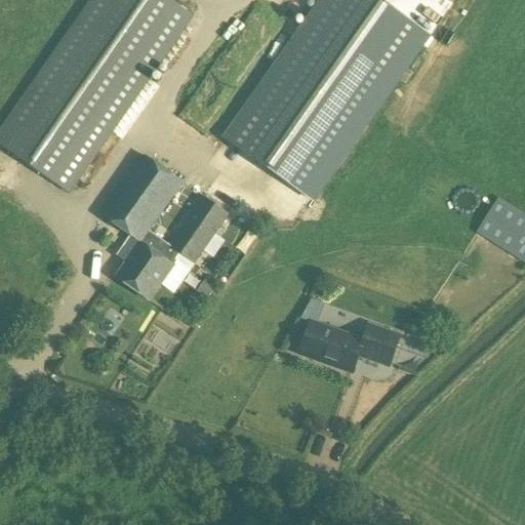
[(95,155),(191,17),(166,0),(93,0),(0,133),(0,147),(68,194),(91,160),(95,155)]
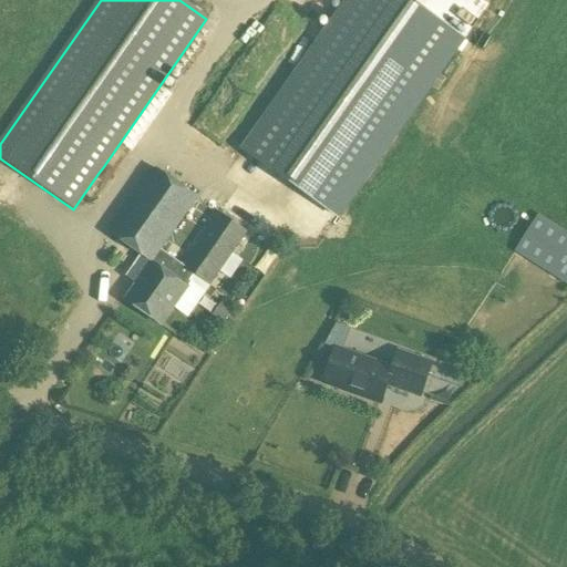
[(336,217),(462,39),(408,0),(350,0),(243,151),(336,217)]
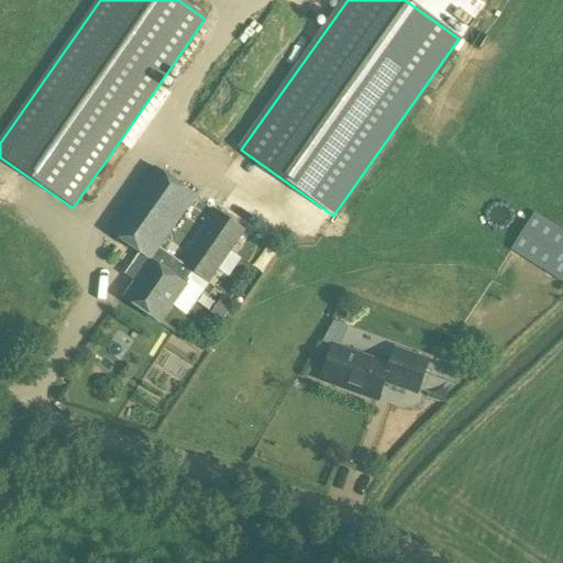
[(102,166),(98,172),(98,178),(102,181),(108,180),(113,174),(112,167),(107,164),(102,166)]
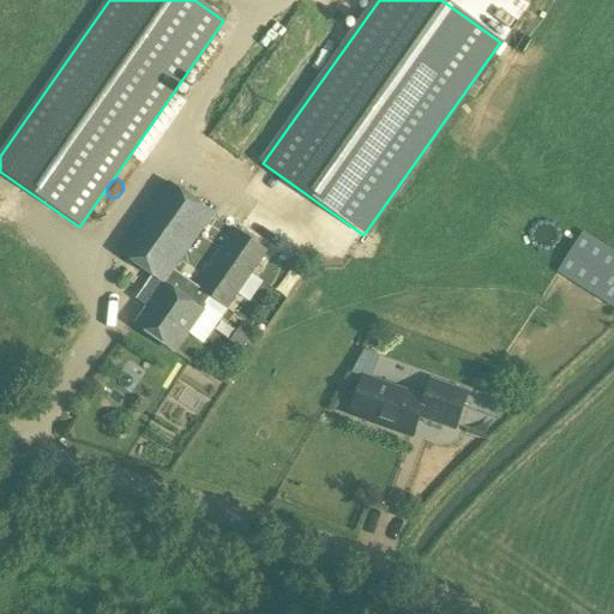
[(197,289),(174,272),(215,215),(167,182),(118,254),(163,284),(134,326),(174,355),(205,311),(204,311),(206,307),(204,305),(209,298),(227,309),(268,252),(238,230),(197,289)]
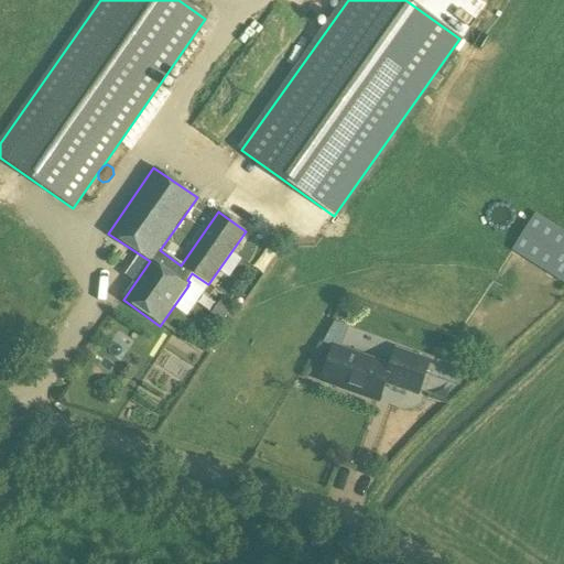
[(563,283),(563,231),(534,213),(511,251),(563,283)]
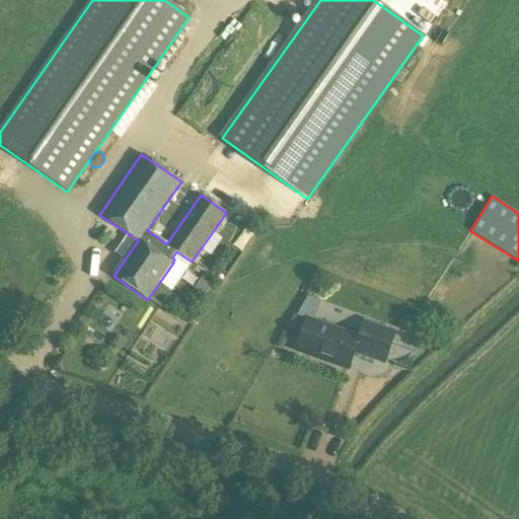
[(214,284),(203,276),(193,290),(203,298),(214,284)]
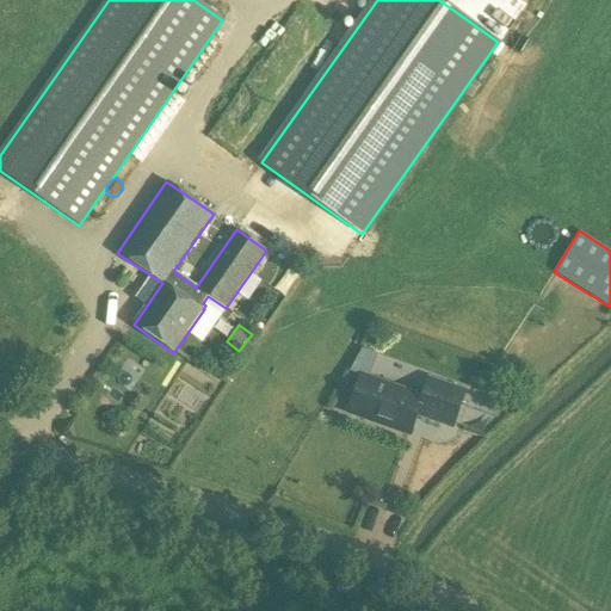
[(423,397),(364,377),(349,415),(409,434),(418,414),(452,427),(464,394),(429,383),(423,397)]
